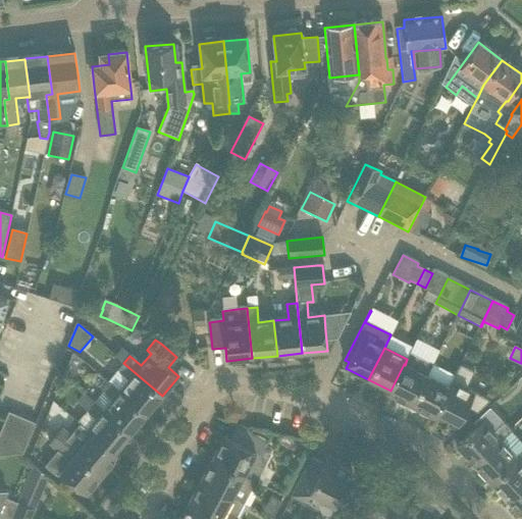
[(410,407),(426,375),(432,364),(411,353),(407,359),(405,365),(404,364),(390,391),(387,396),(410,407)]
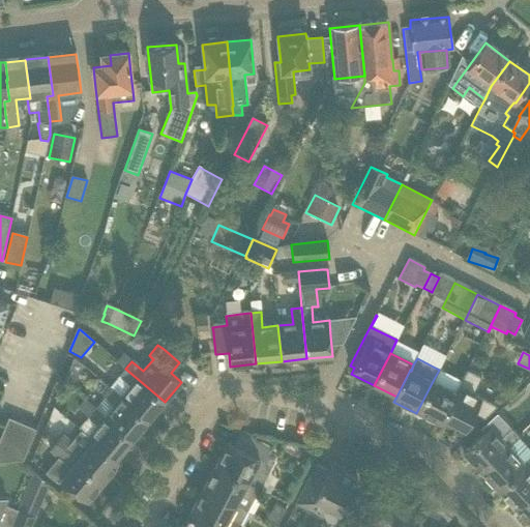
[(68,387),(84,368),(74,359),(63,384),(68,387)]
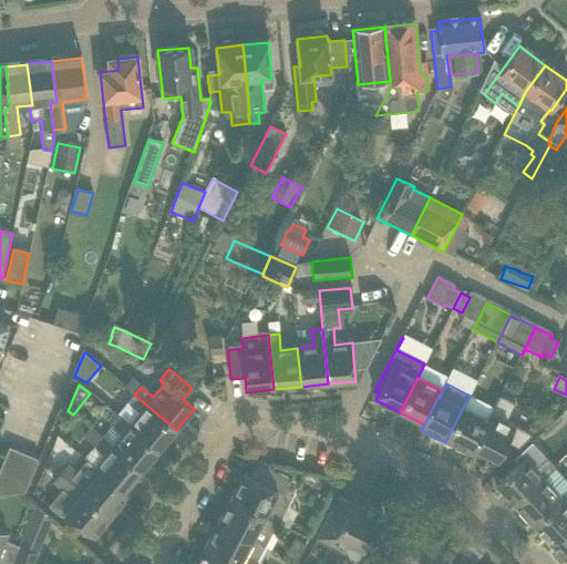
[(176,430),(134,395),(126,403),(140,414),(130,427),(129,427),(158,451),(176,430)]
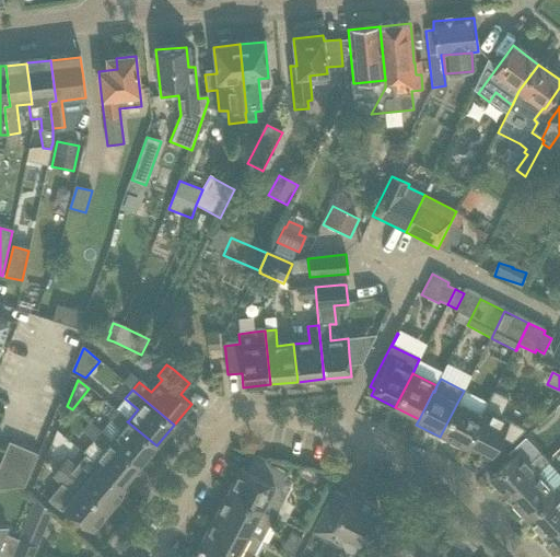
[(525,430),(509,422),(499,417),(509,399),(494,393),(485,410),(483,409),(481,415),(481,416),(467,443),(468,444),(492,456),(501,438),(512,443),(525,430)]
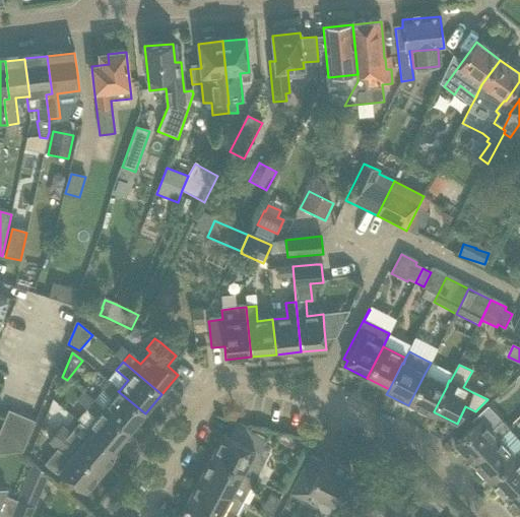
[(447,386),(447,385),(425,374),(408,405),(432,417),(435,412),(434,411),(447,386)]
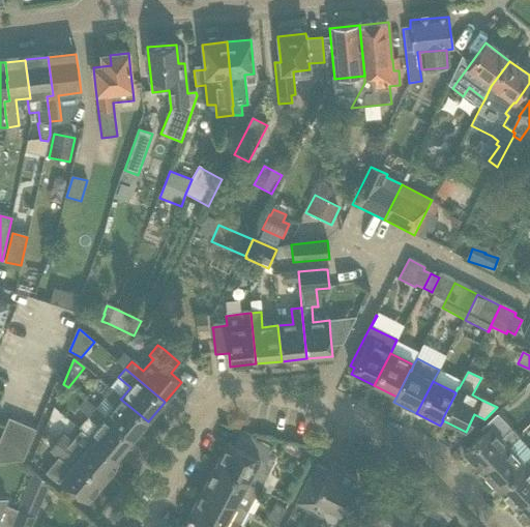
[(105,399),(95,410),(105,417),(105,418),(131,441),(148,421),(120,399),(121,399),(109,388),(101,397),(105,399)]
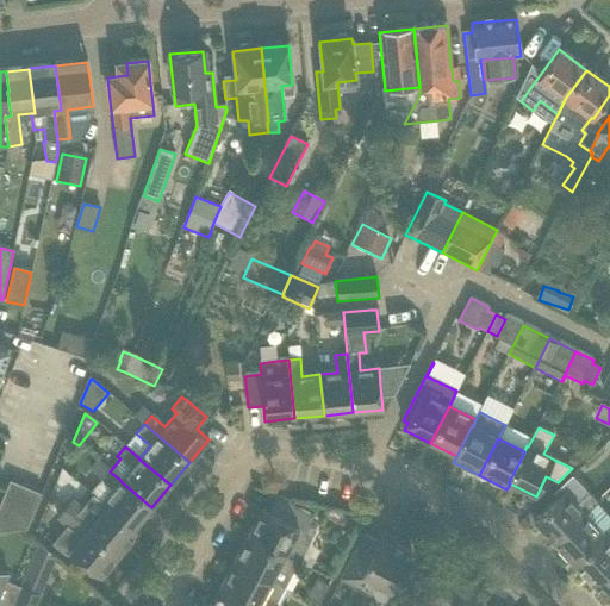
[(120,481),(120,480),(98,461),(89,472),(112,491),(101,504),(106,508),(134,530),(134,529),(151,507),(120,481)]
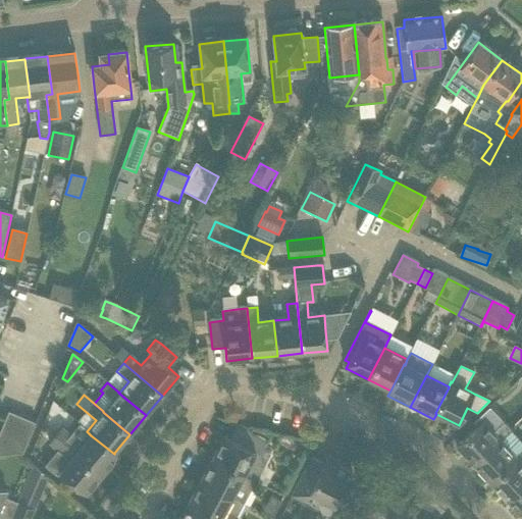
[(0,445),(0,457),(22,455),(36,424),(24,419),(14,444),(0,445)]
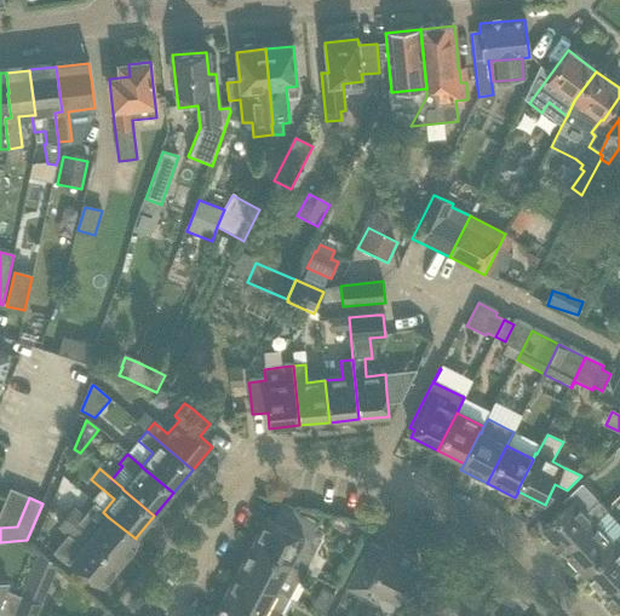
[(0,512),(0,519),(12,519),(19,504),(6,498),(0,512)]
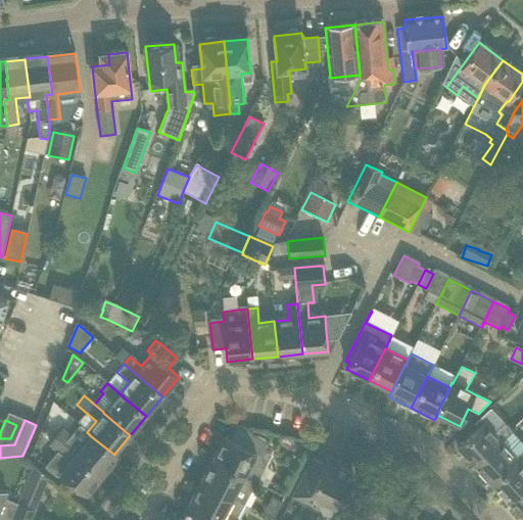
[(474,467),(501,442),(511,432),(504,424),(493,434),(483,423),(471,434),(457,448),(474,467)]
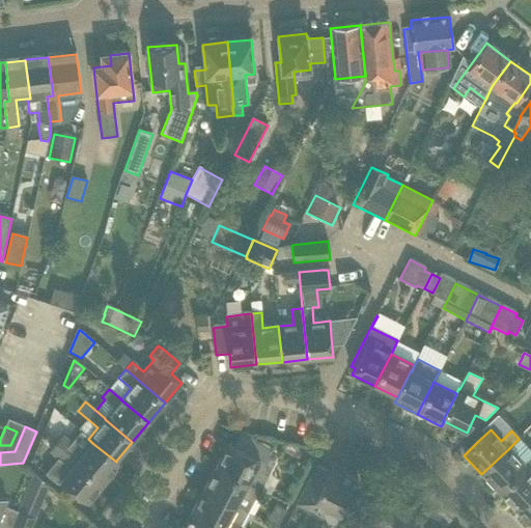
[(228,444),(216,468),(261,492),(276,464),(275,462),(268,459),(271,452),(241,436),(234,448),(228,444)]
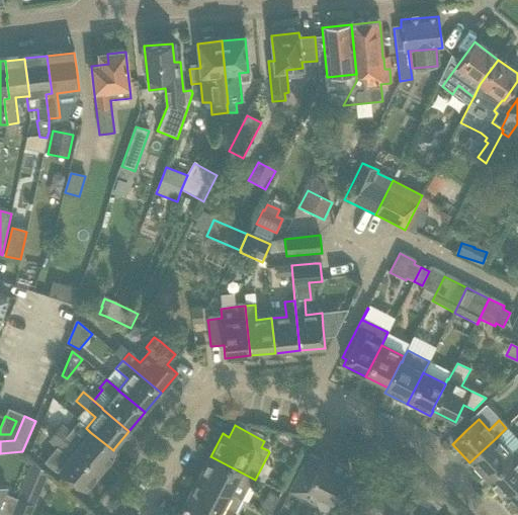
[(90,432),(81,443),(70,433),(61,427),(55,434),(102,473),(118,453),(113,449),(113,450),(90,432)]
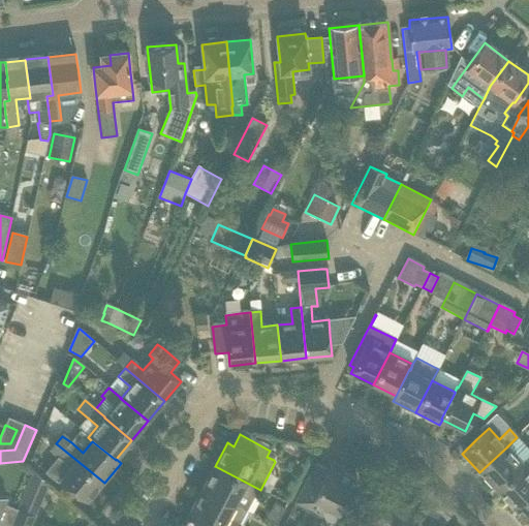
[(523,465),(528,460),(528,450),(517,437),(506,447),(479,472),(496,491),(523,465)]
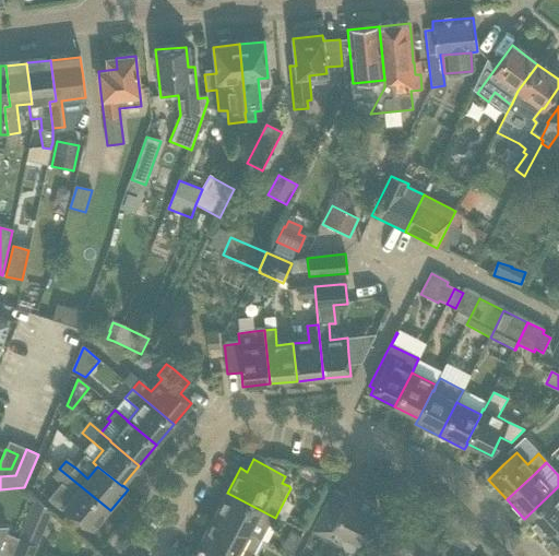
[(110,510),(59,469),(52,477),(73,495),(63,508),(92,532),(110,510)]
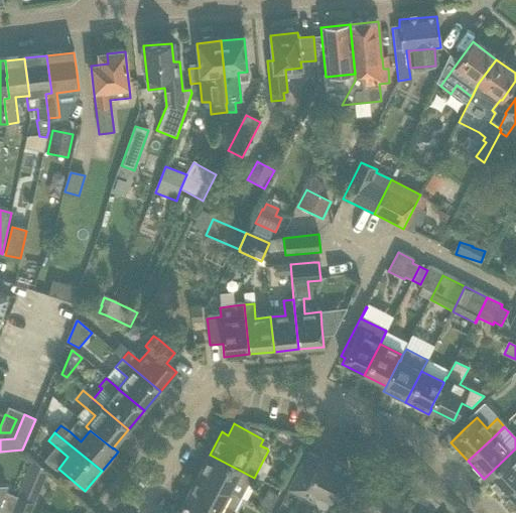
[(501,496),(515,482),(515,449),(510,454),(484,479),(501,496)]
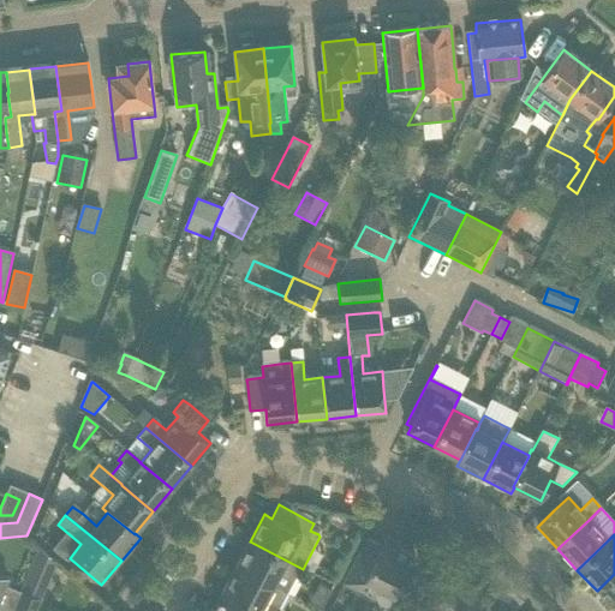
[(303,569),(250,541),(237,567),(273,587),(281,571),(297,580),(303,569)]
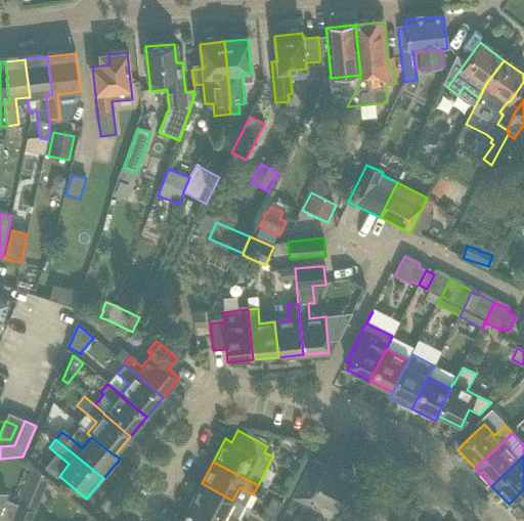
[(312,462),(303,480),(293,498),(317,512),(322,503),(336,509),(353,477),(328,463),(324,468),(312,462)]
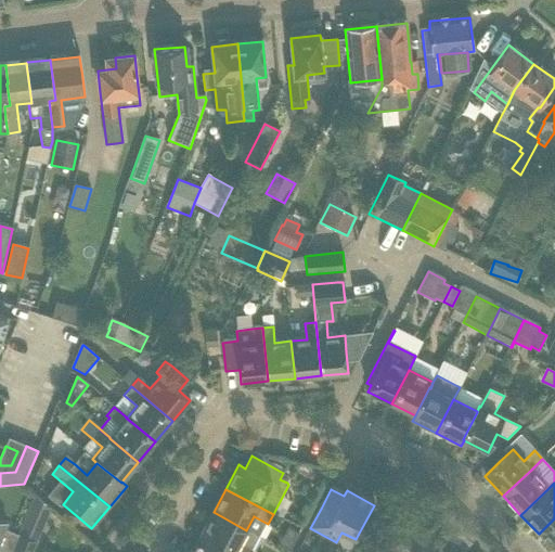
[(239,544),(246,530),(214,512),(201,536),(230,551),(250,551),(239,544)]
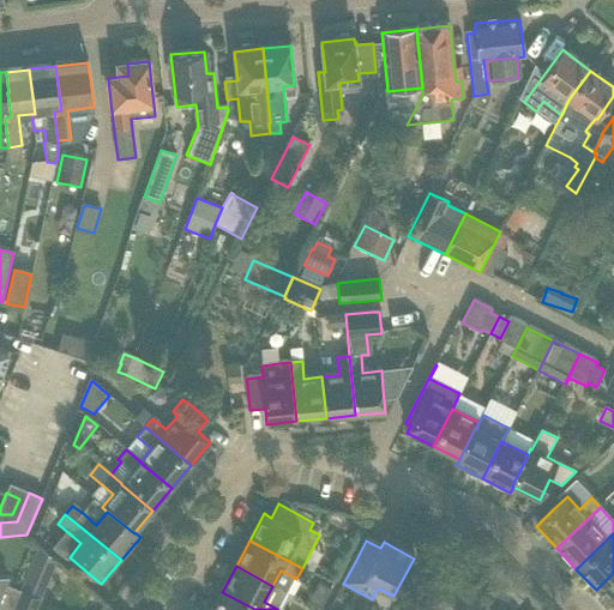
[(613,573),(596,590),(613,609),(613,573)]
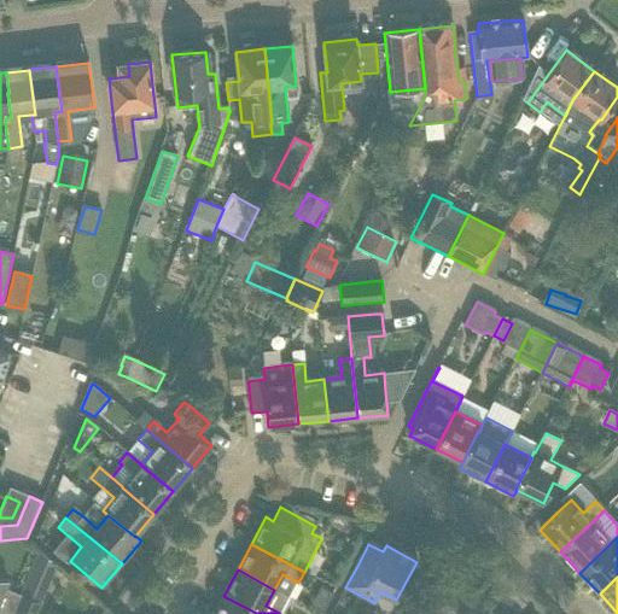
[(459,613),(473,597),(450,578),(424,609),(429,613),(459,613)]
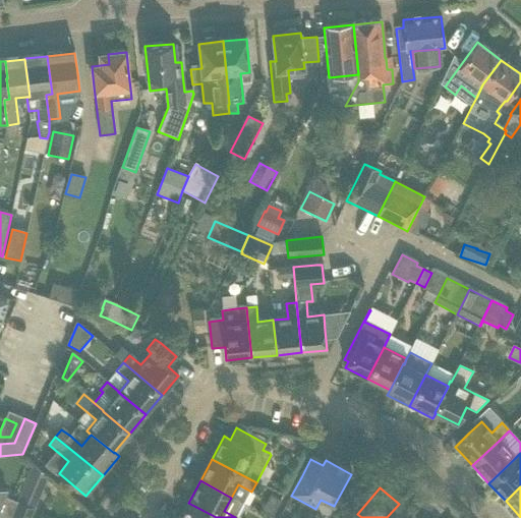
[(274,517),(282,502),(271,497),(263,513),(271,517),(274,517)]
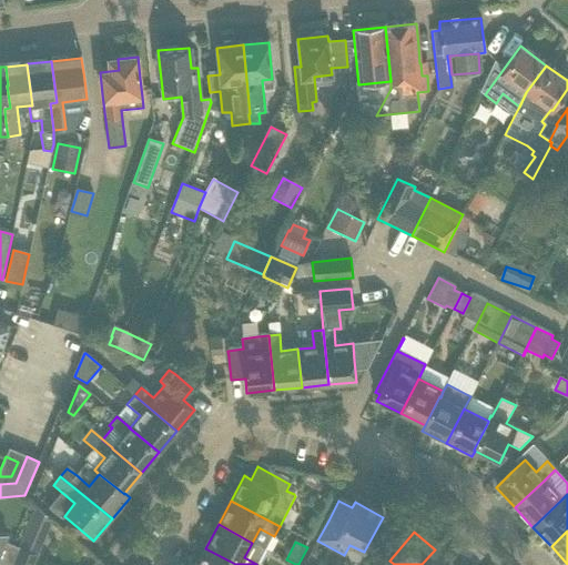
[(32,564),(37,555),(20,548),(13,564),(32,564)]
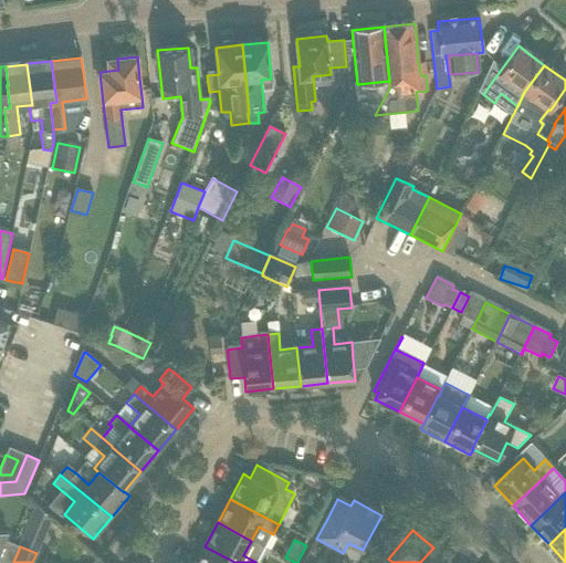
[(234,562),(205,546),(196,562),(234,562)]
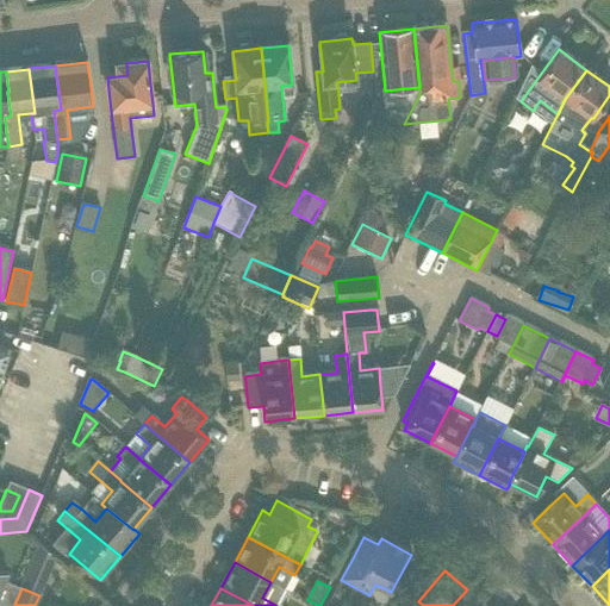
[(486,605),(467,589),(453,605),(486,605)]
